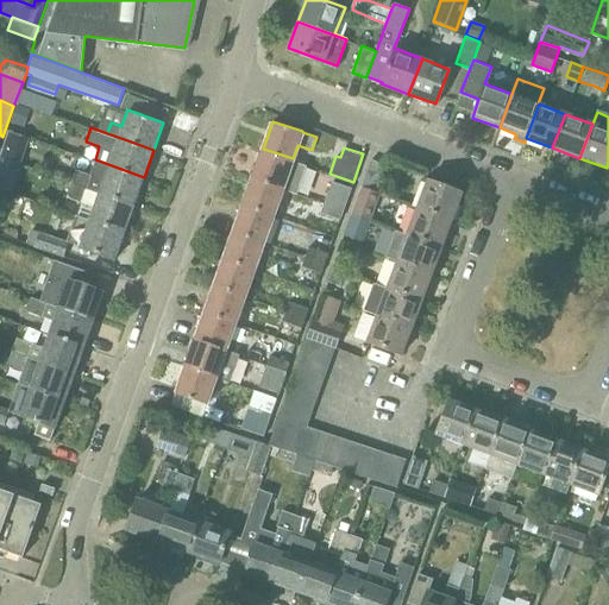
[(253,175),(283,186),(282,188),(297,193),(307,164),(293,159),(293,158),(263,149),(253,175)]
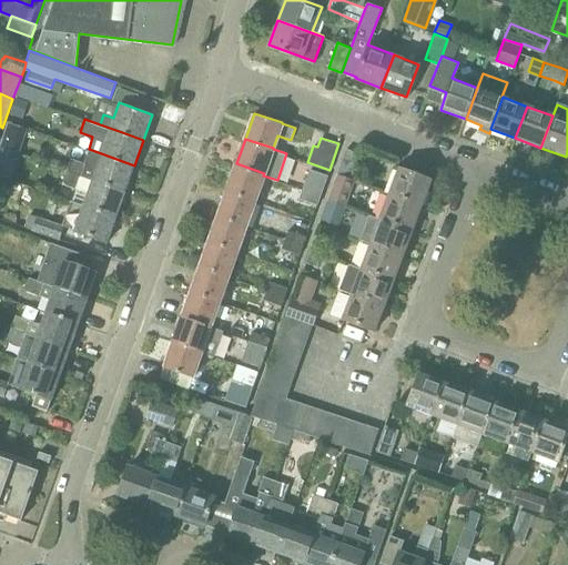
[(125,190),(134,165),(89,149),(84,162),(72,158),(68,170),(125,190)]
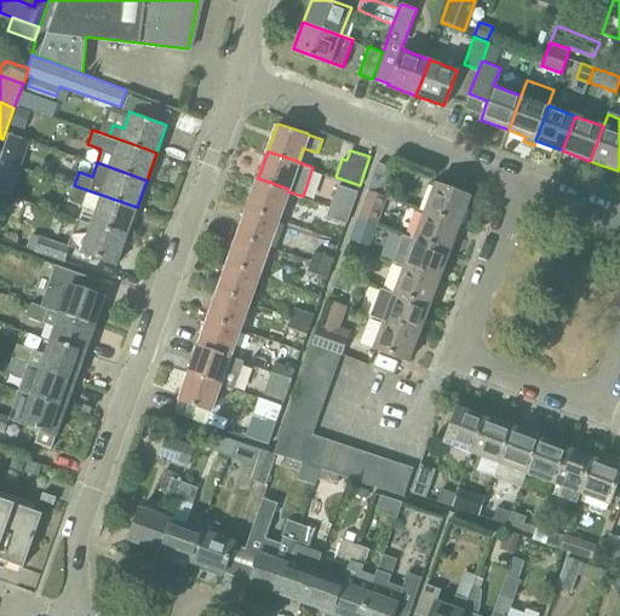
[(383,194),(392,167),(377,162),(368,188),(383,194)]
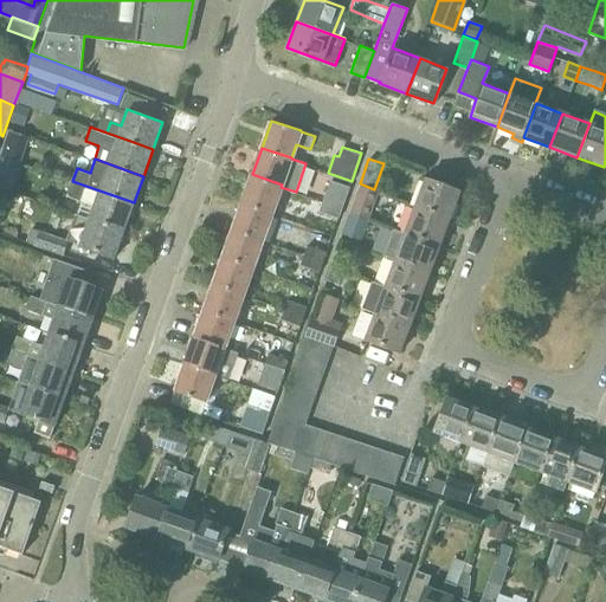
[(282,185),(252,174),(242,201),(272,212),(281,187),(282,185)]
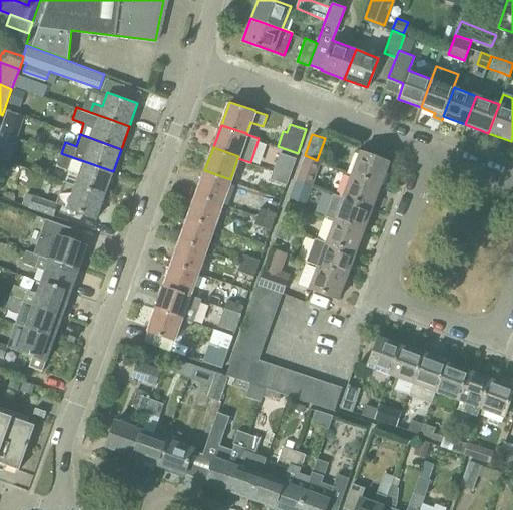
[(274,168),(291,174),(297,158),(280,151),(274,168)]
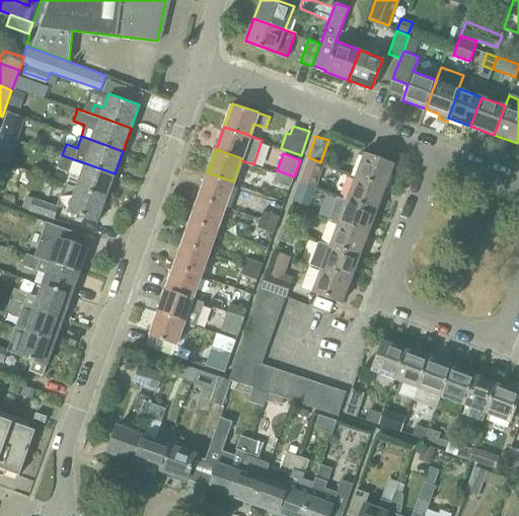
[(392,164),(363,153),(355,176),(384,188),(392,164)]
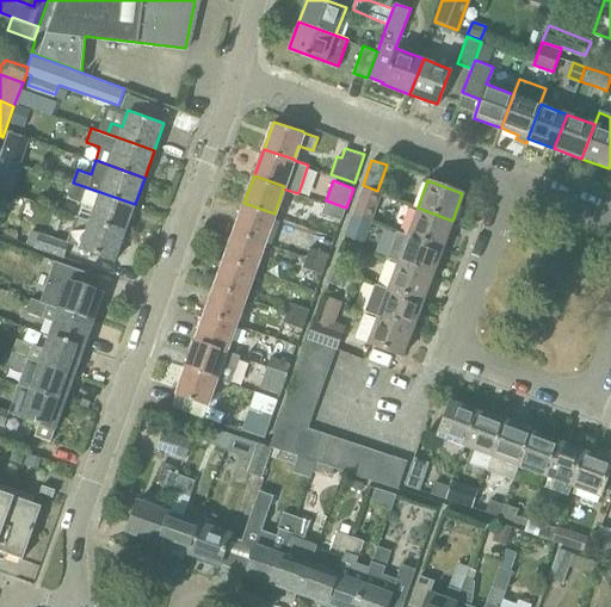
[(73,183),(68,197),(94,205),(90,217),(90,218),(125,231),(135,204),(73,183)]
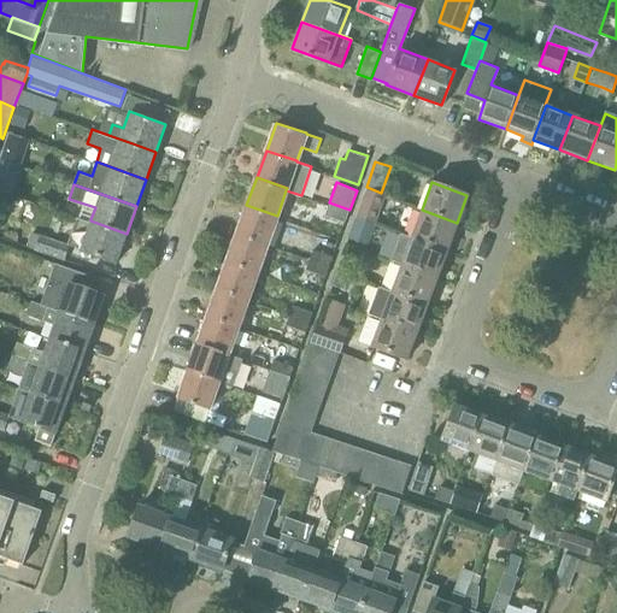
[(374,206),(362,201),(357,216),(369,219),(374,206)]
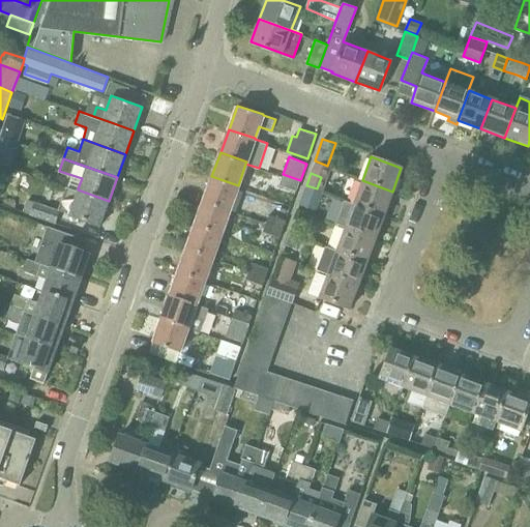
[(300,180),(283,174),(280,184),(296,189),(300,180)]
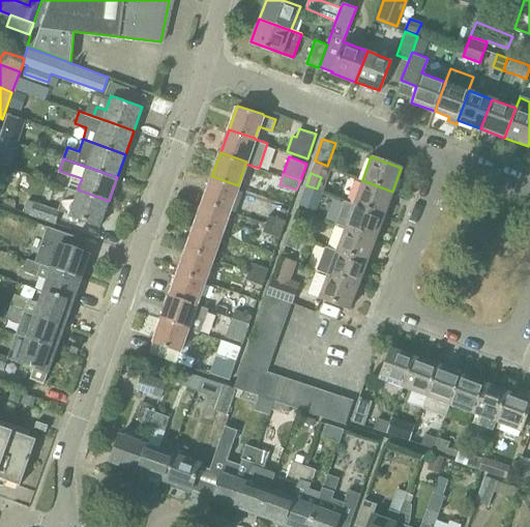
[(238,185),(211,176),(203,199),(230,208),(238,185)]
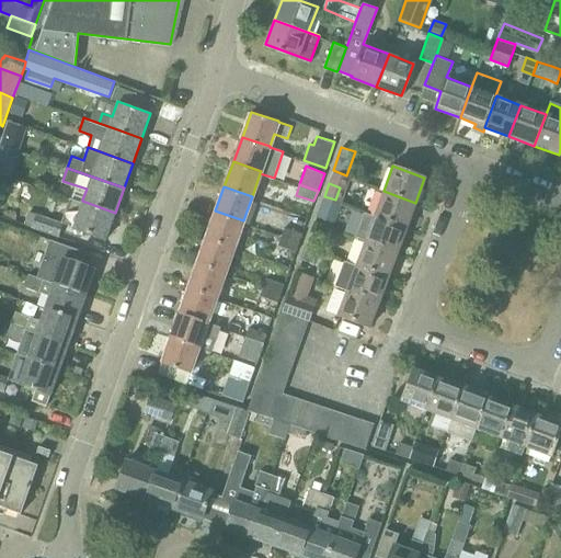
[(384,191),(375,215),(374,216),(405,228),(415,203),(384,191)]
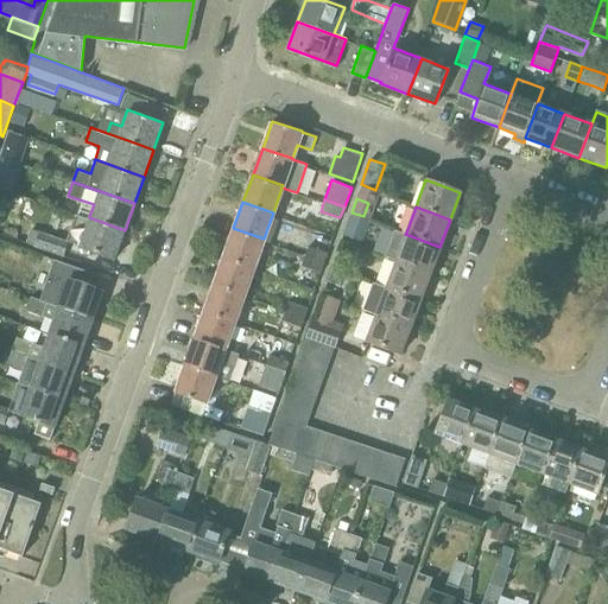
[(70,239),(80,242),(80,245),(115,256),(125,230),(89,217),(89,216),(77,211),(68,237),(40,228),(36,243),(64,253),(70,239)]
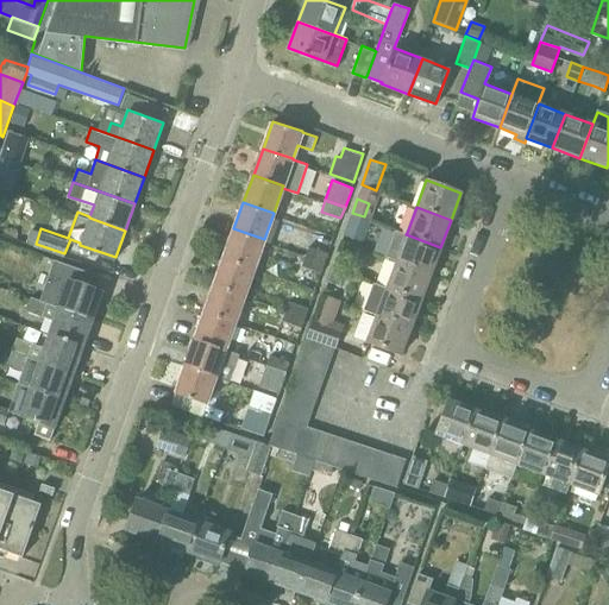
[(364,216),(352,213),(344,233),(364,240),(371,220),(364,216)]
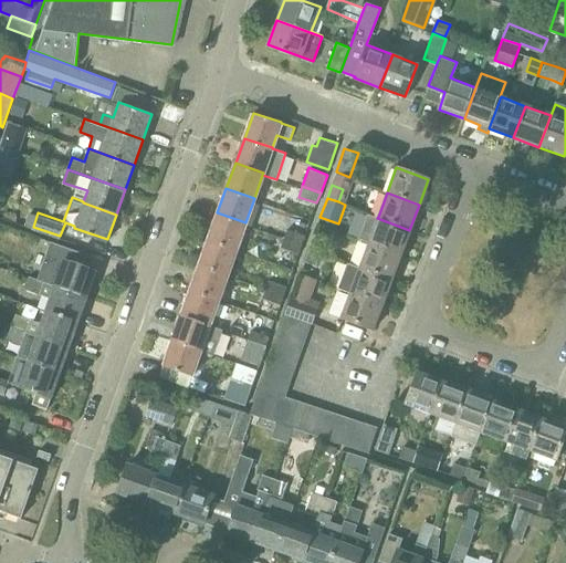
[(208,238),(237,248),(245,222),(217,212),(208,238)]
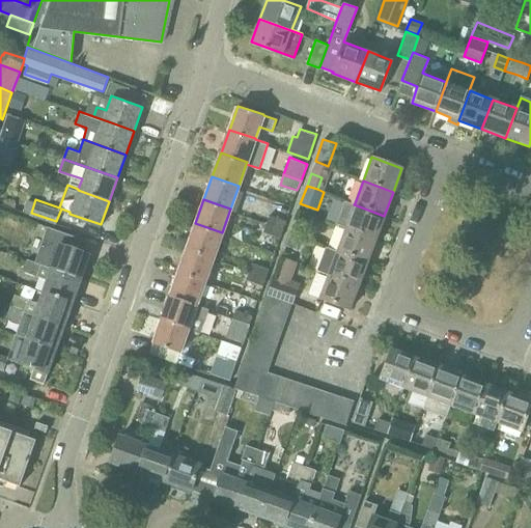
[(336,223),(345,226),(345,227),(375,239),(384,216),(354,204),(355,203),(345,199),(336,223)]
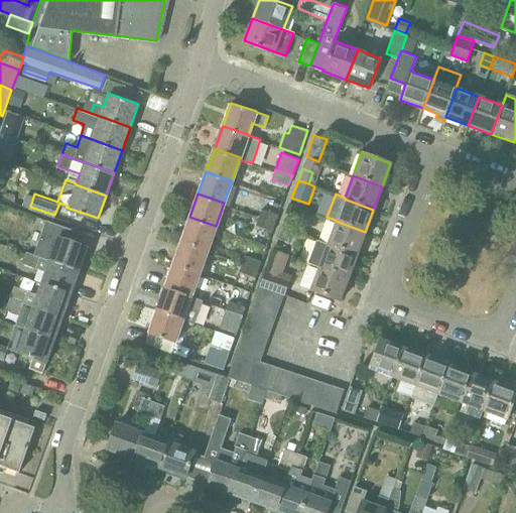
[(259,216),(275,222),(278,214),(261,208),(259,216)]
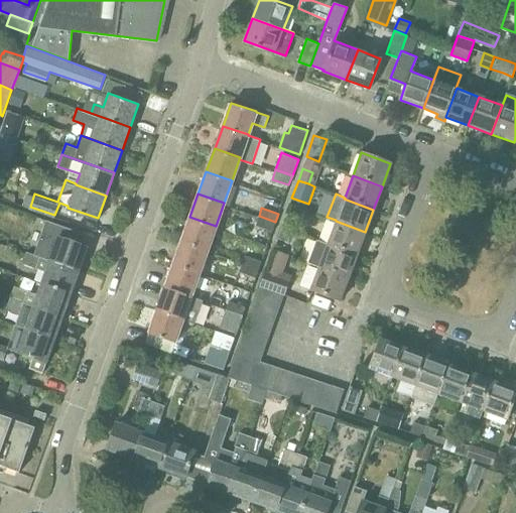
[(296,217),(286,214),(282,226),(292,230),(296,217)]
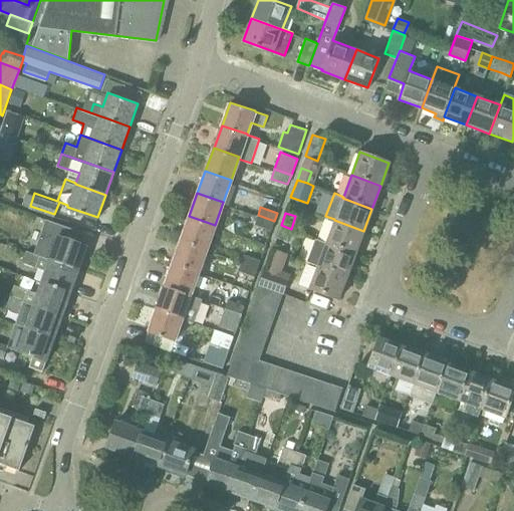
[(274,221),(258,215),(255,224),(271,229),(274,221)]
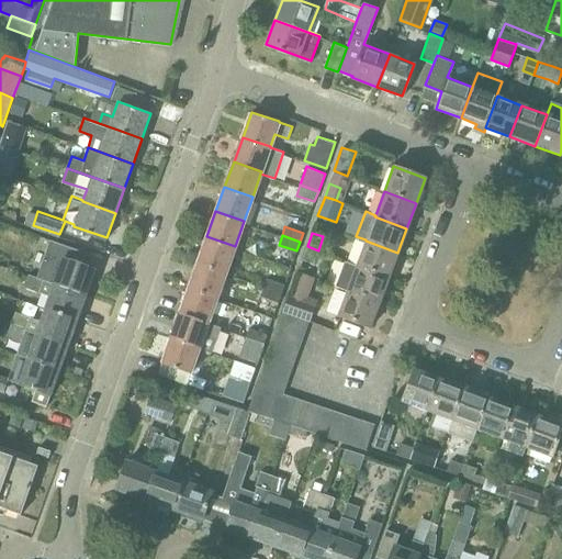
[(198,260),(226,271),(235,246),(206,236),(198,260)]
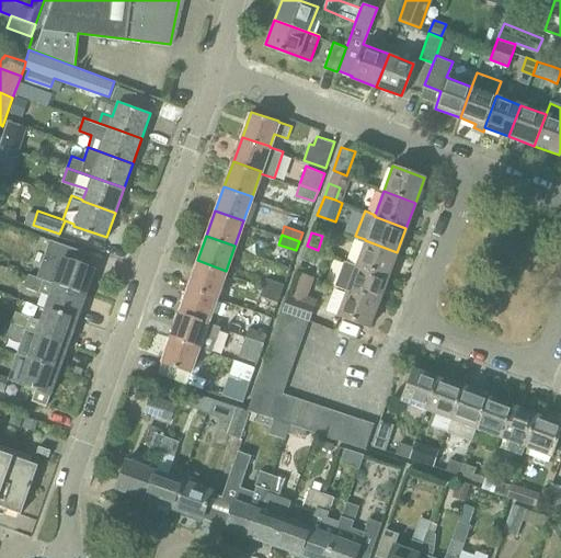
[(43,264),(38,275),(86,293),(95,266),(82,262),(87,250),(53,238),(43,264)]
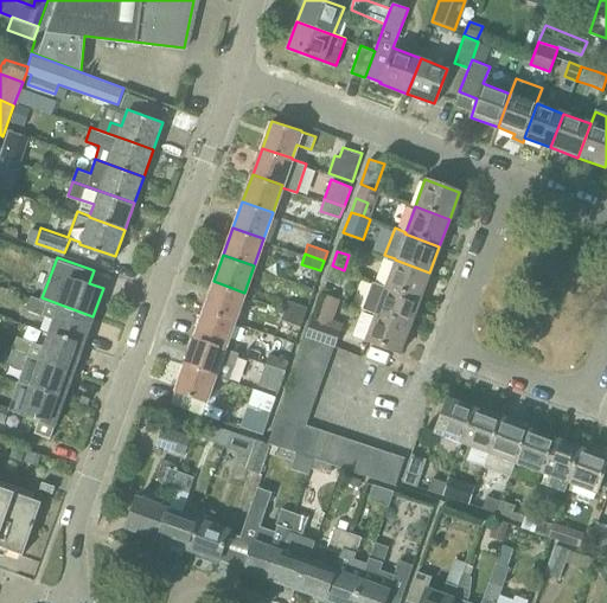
[(429,273),(395,260),(384,286),(420,300),(429,273)]
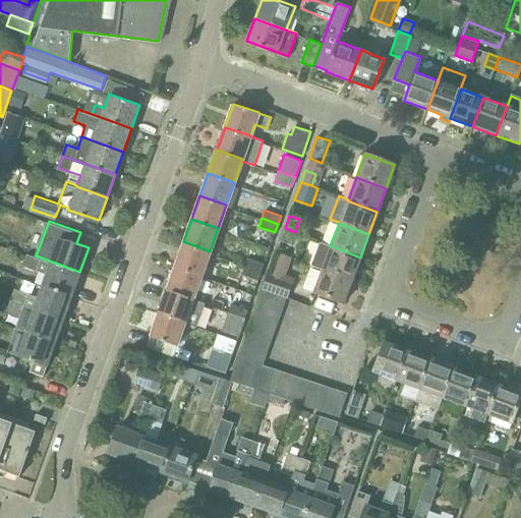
[(280,239),(291,243),(295,232),(285,228),(280,239)]
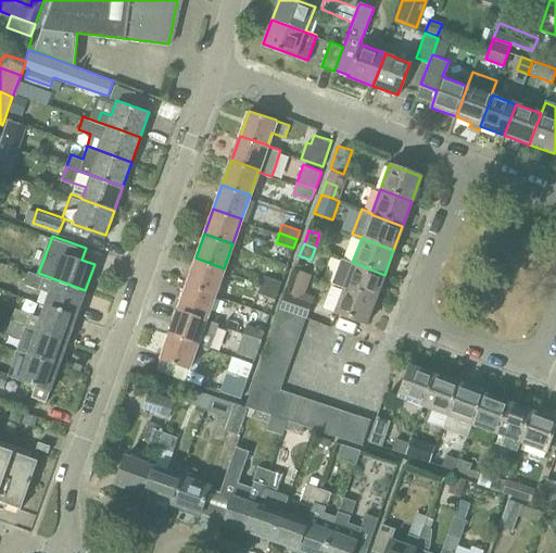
[(187,283),(215,292),(224,268),(196,258),(187,283)]
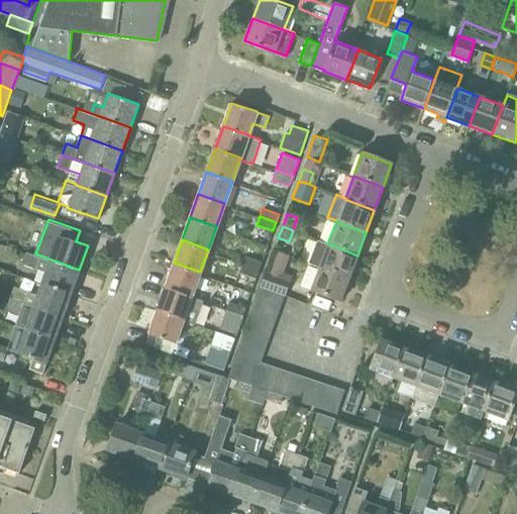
[(318,240),(309,263),(319,267),(348,279),(357,255),(327,243),(318,240)]
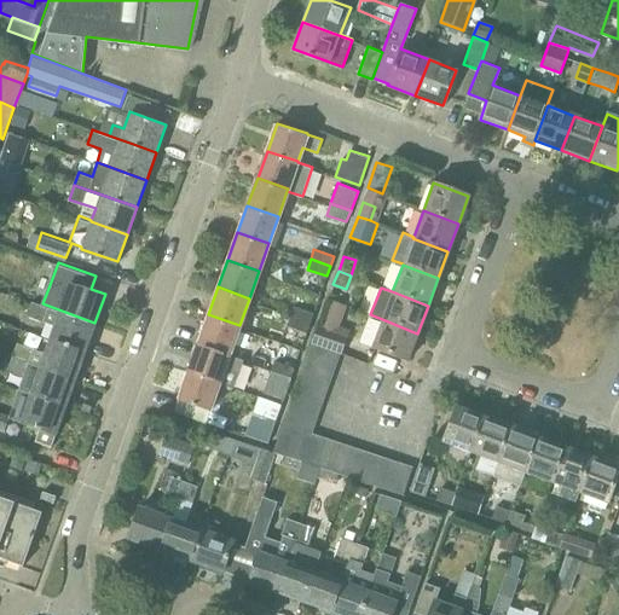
[(328,299),(318,325),(346,335),(350,326),(339,323),(345,305),(328,299)]
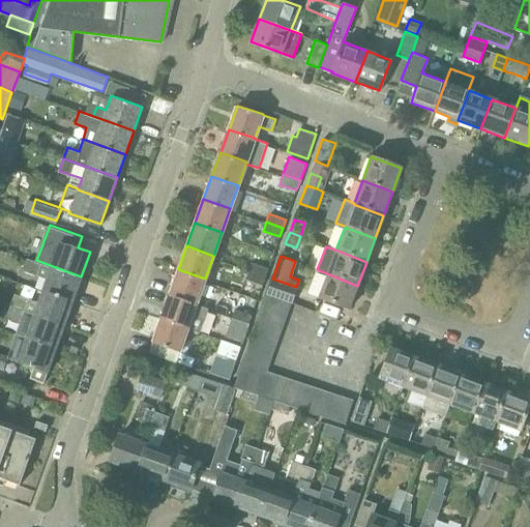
[(23,269),(47,277),(42,289),(72,299),(81,276),(36,260),(27,257),(23,269)]
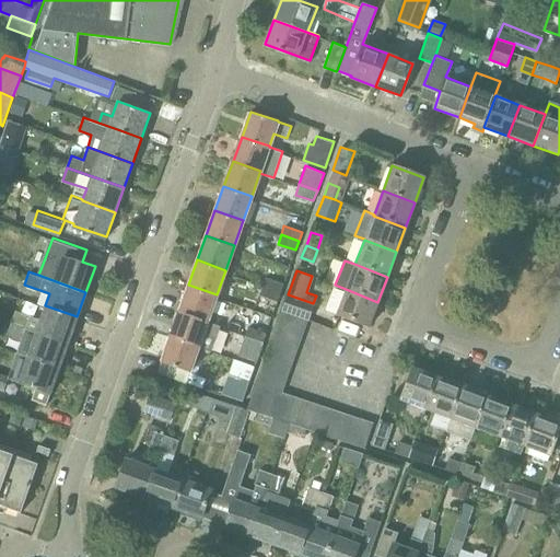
[(264,283),(281,290),(284,282),(266,276),(264,283)]
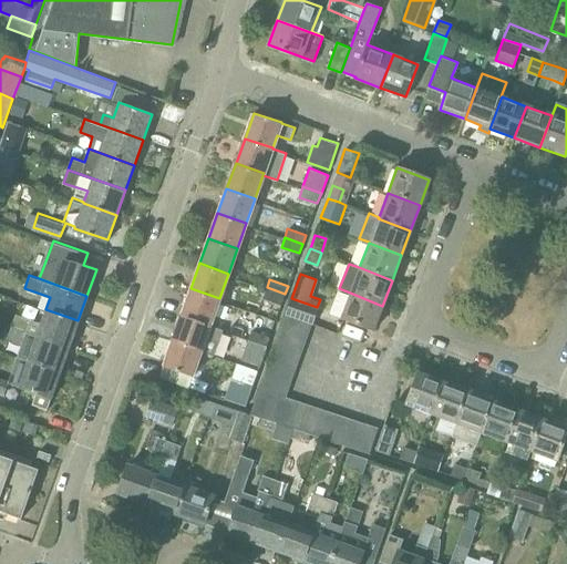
[(285,294),(267,287),(263,298),(281,305),(285,294)]
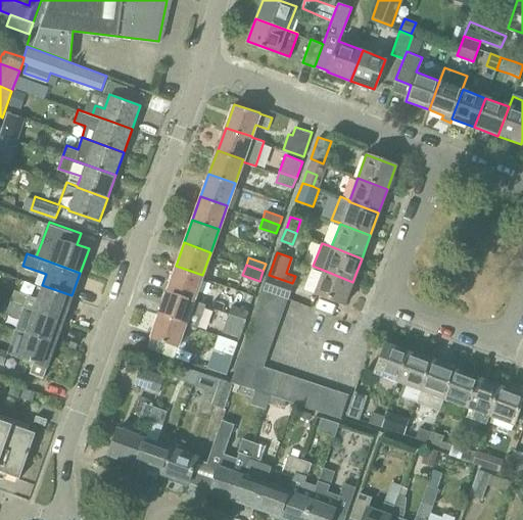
[(168,289),(194,298),(202,275),(176,266),(168,289)]
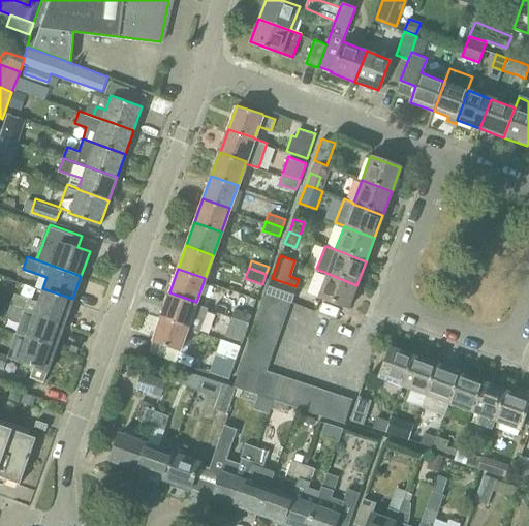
[(317,297),(348,309),(356,285),(327,273),(317,297)]
